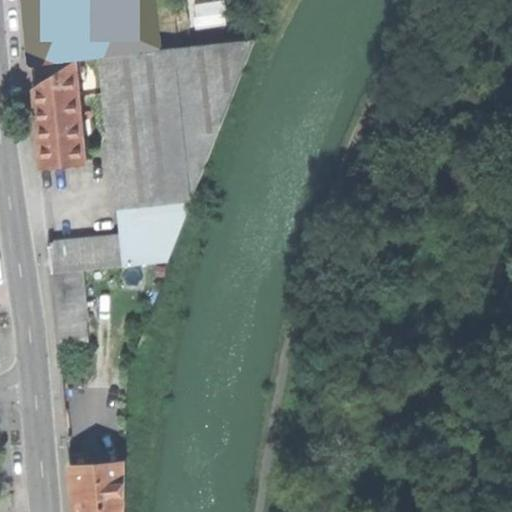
[(128,0),(52,0),(53,3),(56,23),(58,40),(132,32),(128,0)]
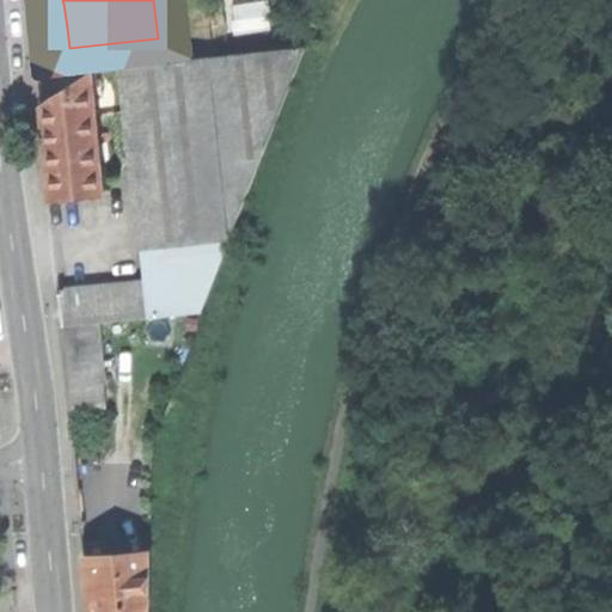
[(60,29),(67,28),(63,4),(55,4),(53,12),(53,19),(60,29)]
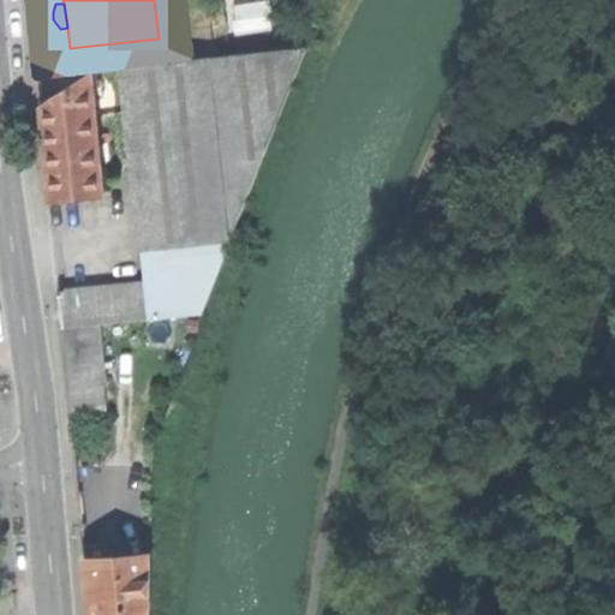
[(137,224),(139,250),(232,242),(308,48),(124,67),(137,224)]
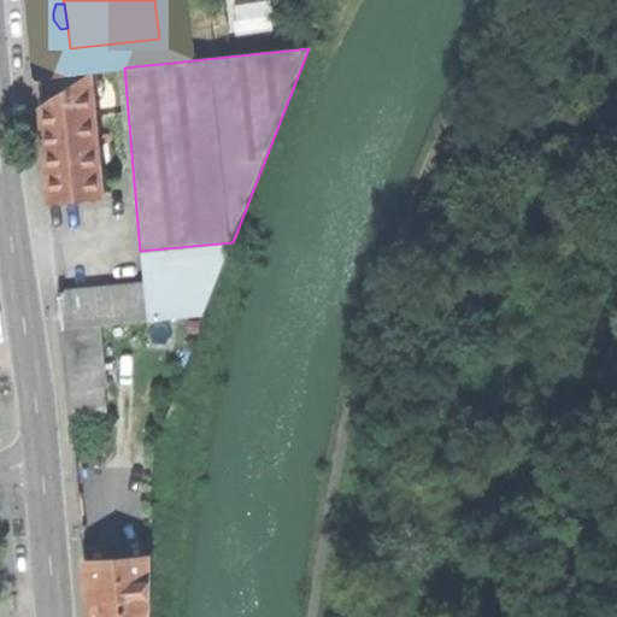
[(52,203),(107,197),(95,69),(43,104),(47,153),(52,203)]
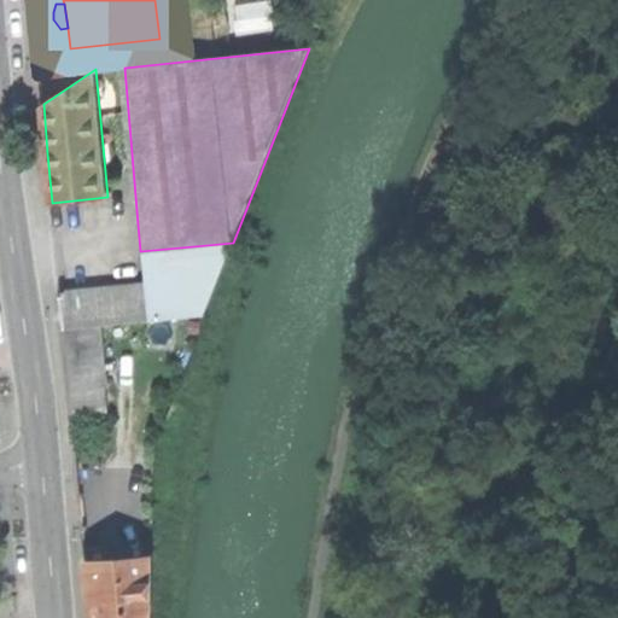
[(59,295),(63,332),(100,328),(205,318),(233,243),(140,251),(140,286),(59,295)]
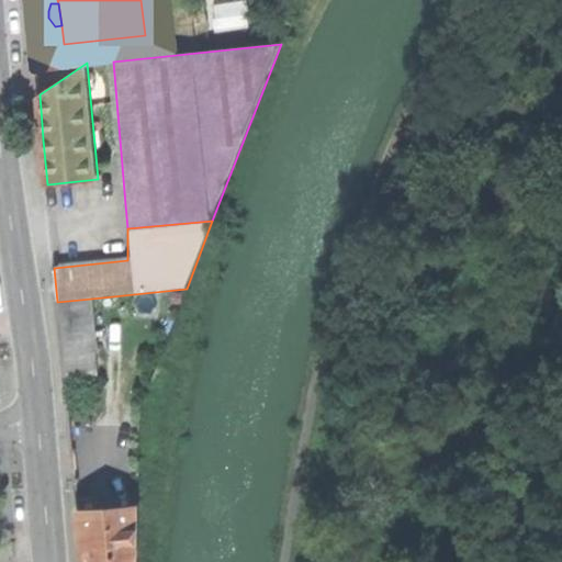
[(91,299),(57,302),(63,355),(97,351),(91,299)]
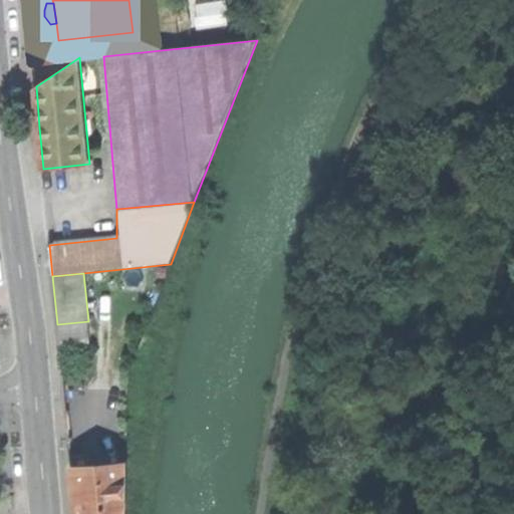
[(130,513),(124,464),(74,470),(77,492),(79,513),(87,513),(130,513)]
